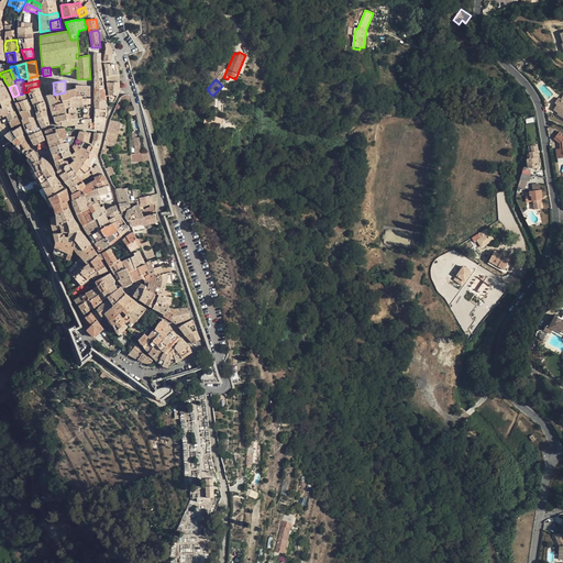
[(81,86),(76,86),(75,89),(75,97),(83,97),(85,96),(90,97),(90,91),(90,89),(90,86),(81,86)]
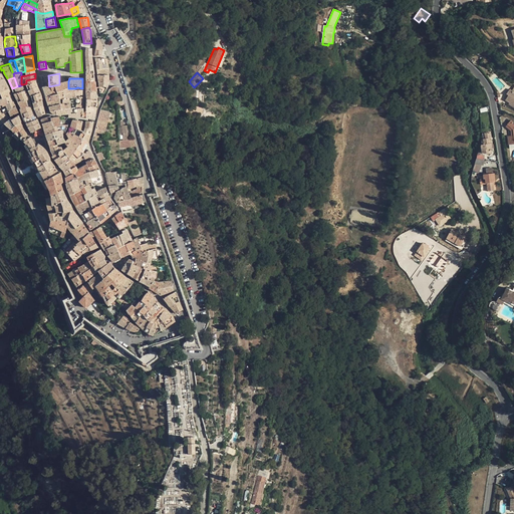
[(96,92),(94,80),(86,80),(85,85),(86,91),(96,92)]
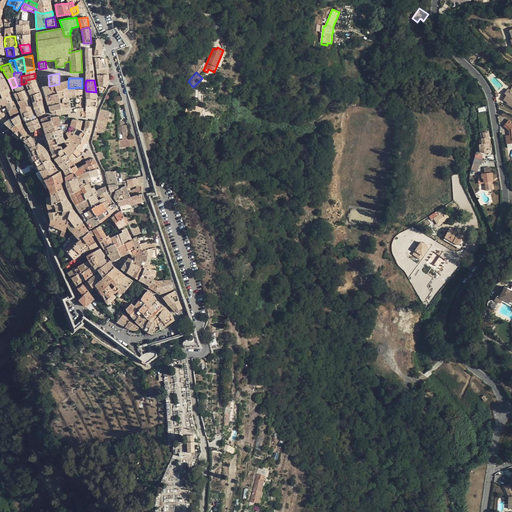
[(42,87),(45,97),(57,93),(56,91),(63,89),(68,88),(68,81),(63,83),(59,84),(49,86),(42,87)]
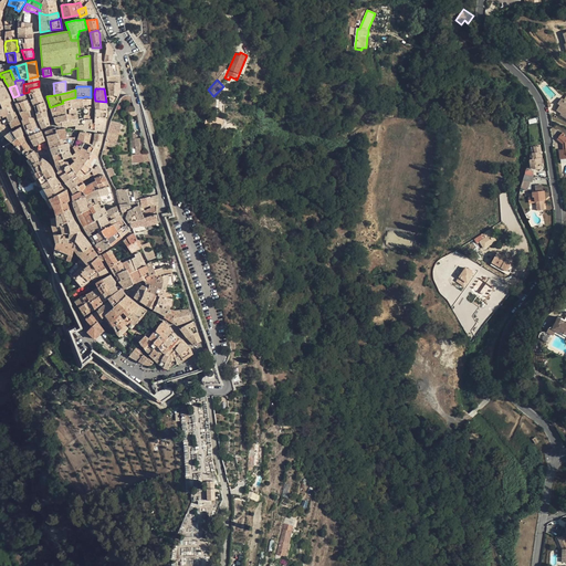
[(109,90),(108,90),(109,94),(109,98),(109,103),(112,103),(114,103),(118,96),(121,90),(116,90),(114,90),(111,90),(109,90)]
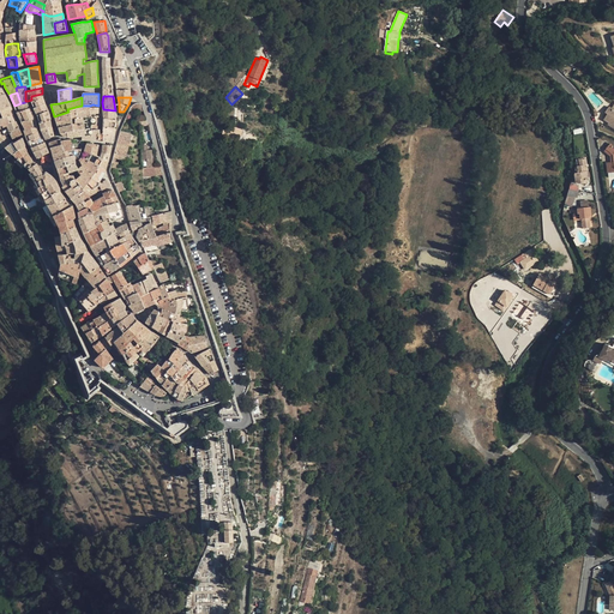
[(43,98),(31,102),(34,108),(44,103),(43,98)]
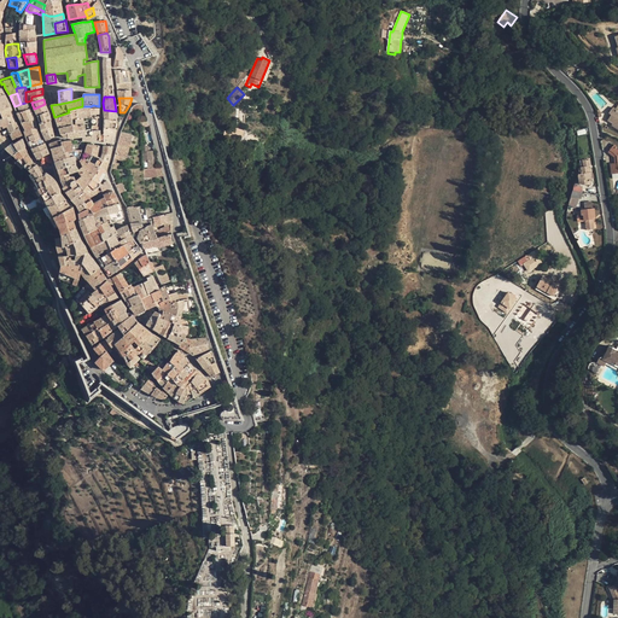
[(11,106),(9,100),(0,104),(0,116),(1,120),(13,115),(11,106)]
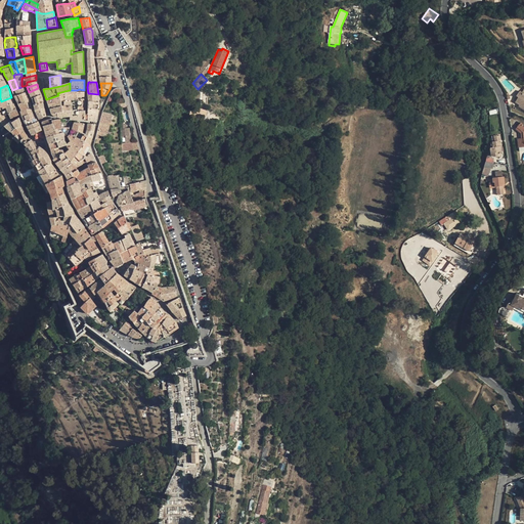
[(24,87),(12,91),(14,96),(26,92),(24,87)]
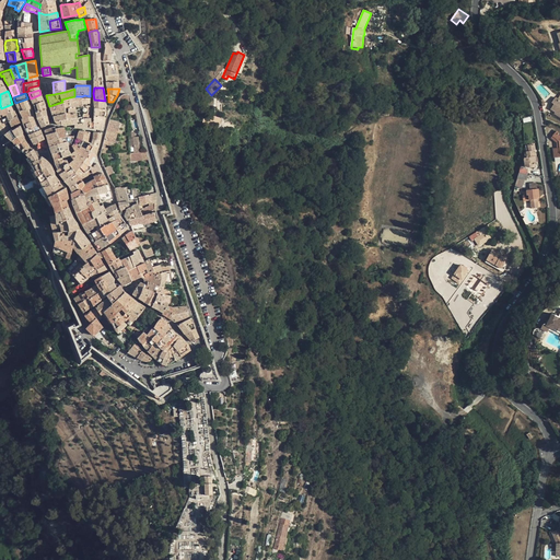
[(31,98),(34,105),(44,101),(41,94),(31,98)]
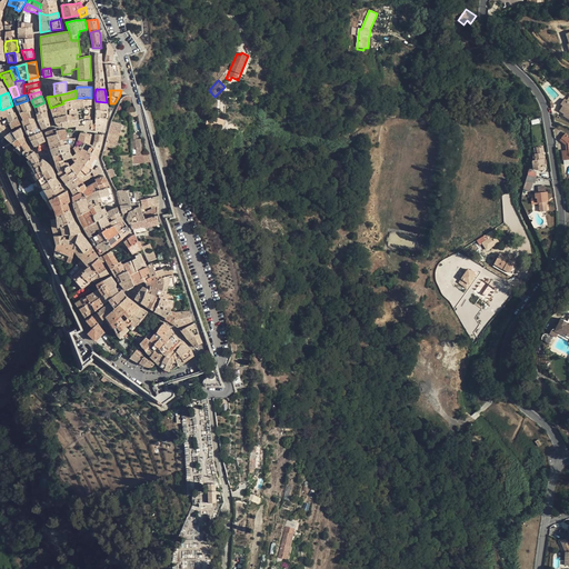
[(91,106),(91,99),(83,99),(83,98),(76,98),(70,99),(71,108),(77,108),(85,108),(85,106),(91,106)]
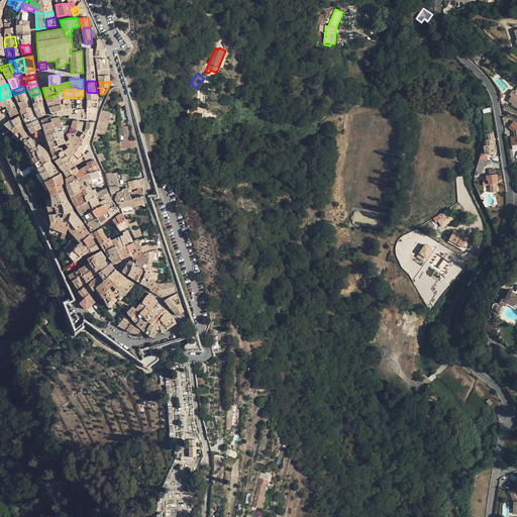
[(58,94),(45,98),(47,103),(60,99),(62,104),(71,104),(70,98),(65,98),(64,90),(57,92),(58,94)]
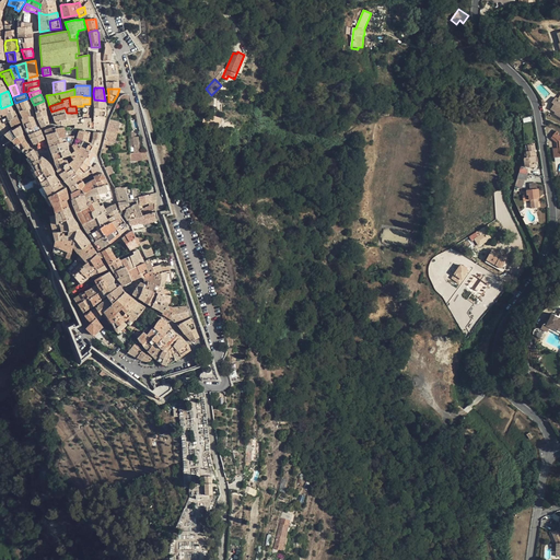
[(27,98),(15,103),(20,112),(32,107),(30,103),(27,98)]
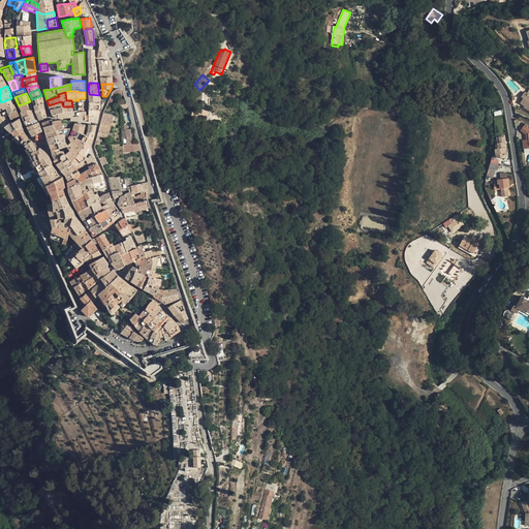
[(99,95),(89,94),(89,102),(100,103),(99,95)]
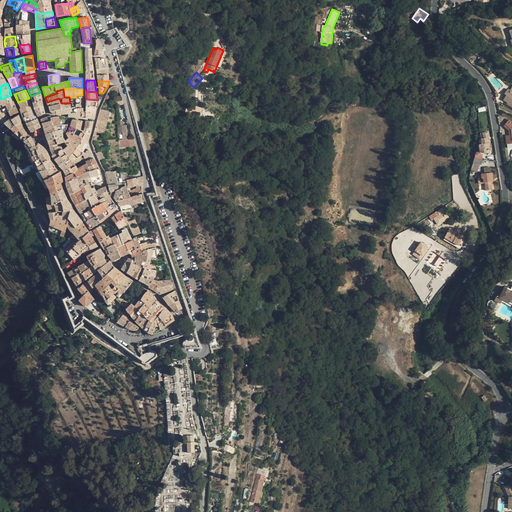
[(40,92),(31,96),(32,102),(42,99),(41,94),(40,92)]
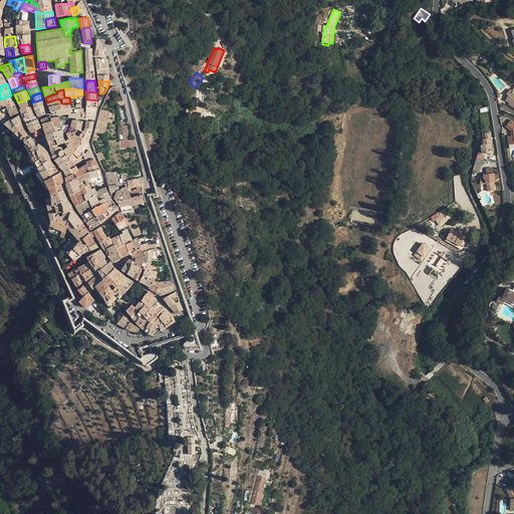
[(1,99),(0,98),(0,107),(0,108),(6,105),(5,103),(13,101),(11,95),(1,99)]
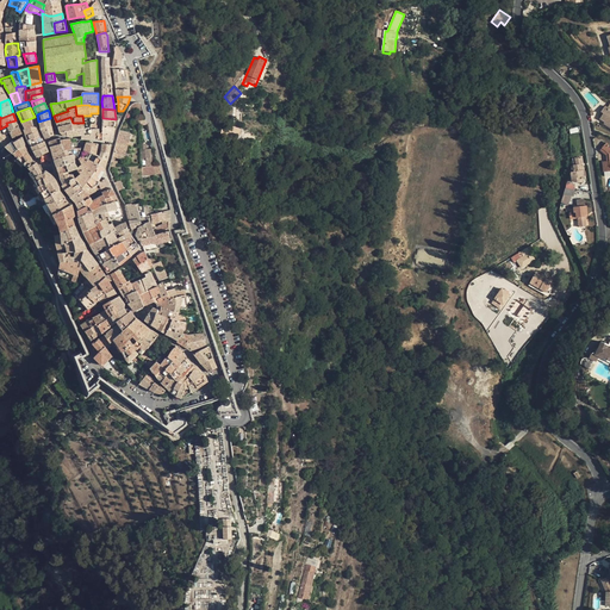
[(36,125),(35,117),(22,122),(25,129),(30,128),(36,125)]
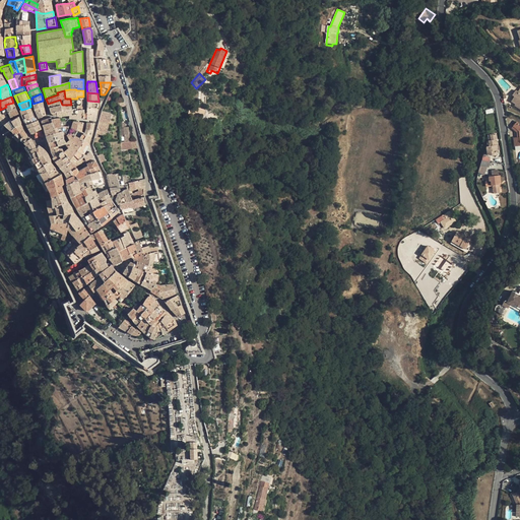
[(33,104),(35,110),(44,108),(43,101),(33,104)]
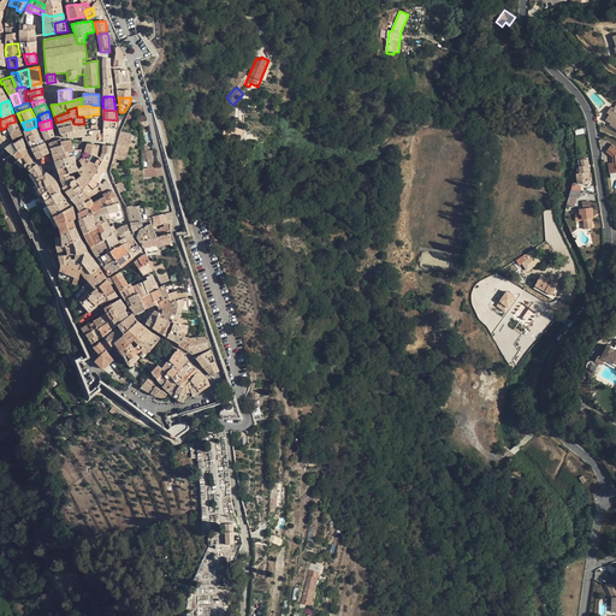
[(18,128),(16,122),(6,124),(7,126),(9,129),(10,132),(18,128)]
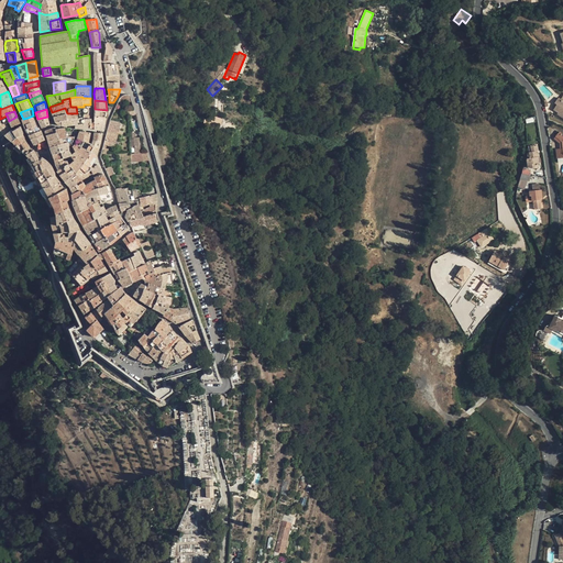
[(67,120),(67,113),(53,117),(55,122),(67,120)]
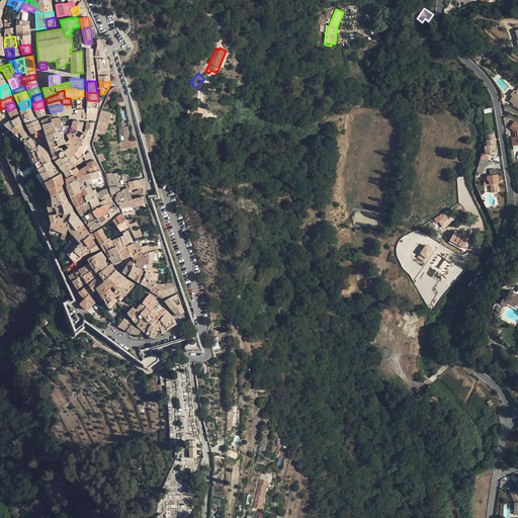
[(72,109),(71,104),(62,104),(62,110),(65,110),(66,115),(69,115),(72,114),(72,109)]
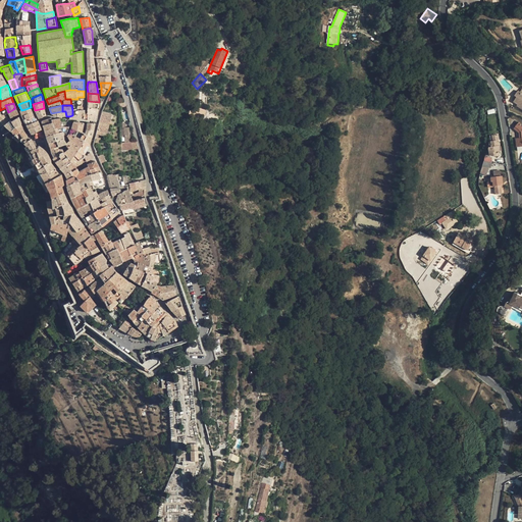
[(21,116),(22,116),(33,112),(32,107),(31,107),(25,109),(21,110),(20,110),(21,116)]
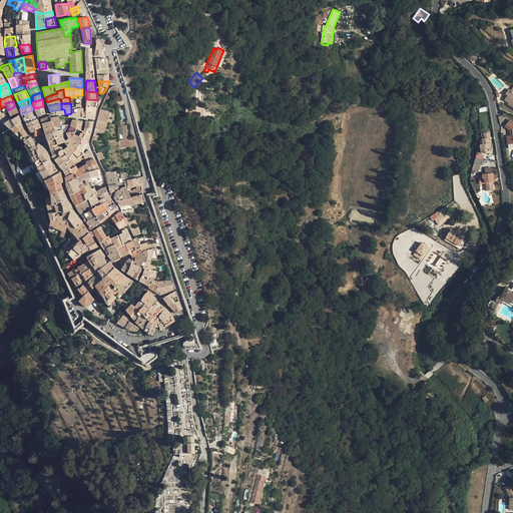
[(18,112),(15,106),(8,110),(11,116),(18,112)]
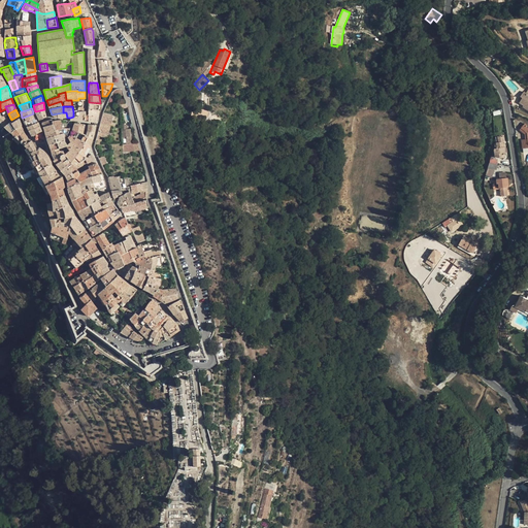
[(44,109),(35,111),(39,120),(46,118),(44,109)]
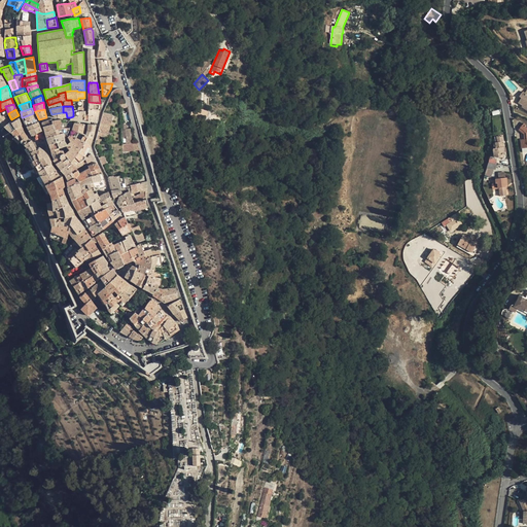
[(0,110),(0,123),(4,127),(10,121),(5,115),(8,113),(7,110),(2,112),(0,111),(0,110)]
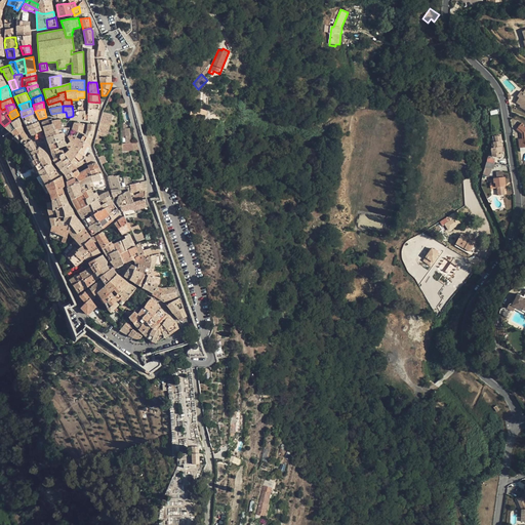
[(73,116),(70,117),(70,120),(87,121),(87,115),(85,115),(85,111),(78,111),(77,115),(73,116)]
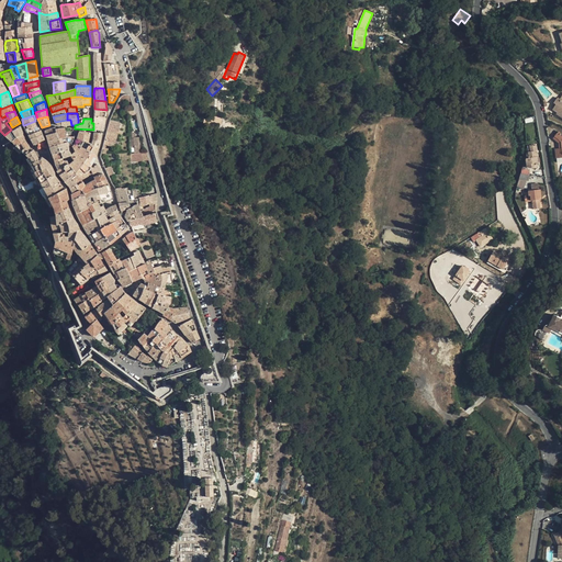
[(37,124),(35,121),(24,125),(25,130),(37,125),(37,124)]
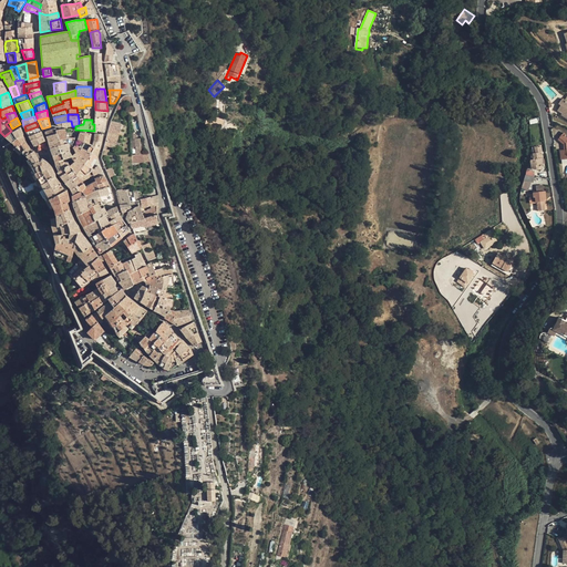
[(119,136),(122,124),(111,122),(107,134),(104,146),(113,148),(114,146),(117,136),(119,136)]
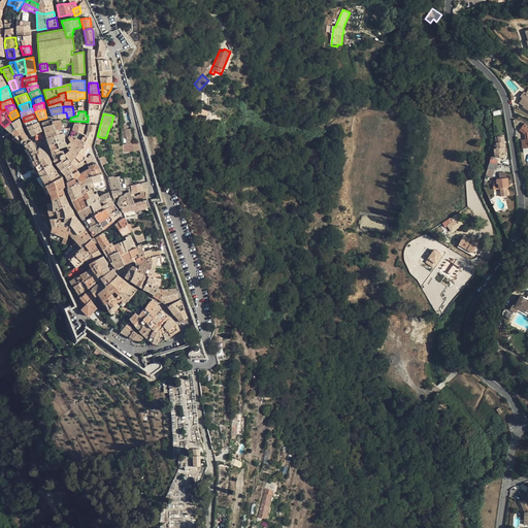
[(37,123),(35,118),(24,122),(27,127),(37,123)]
